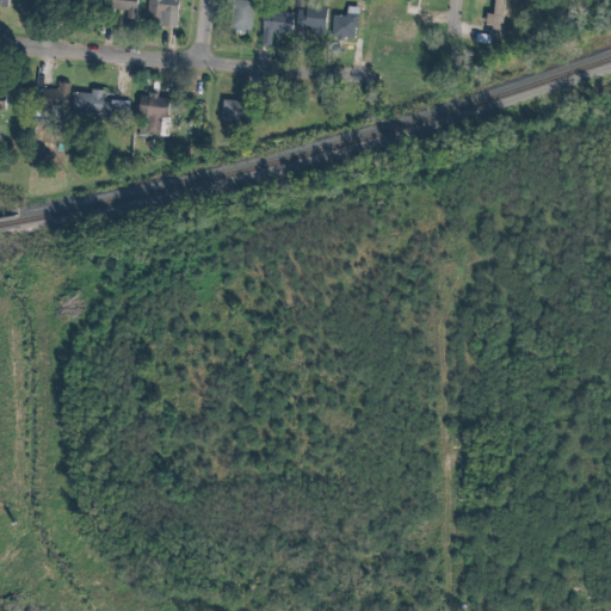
[(116,0),(116,20),(139,20),(139,0),(116,0)]
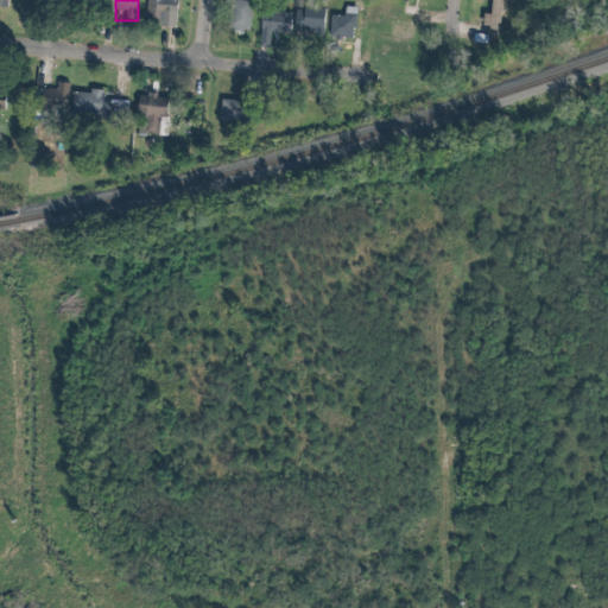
[(181,0),(172,0),(151,0),(151,26),(179,26),(181,0)]
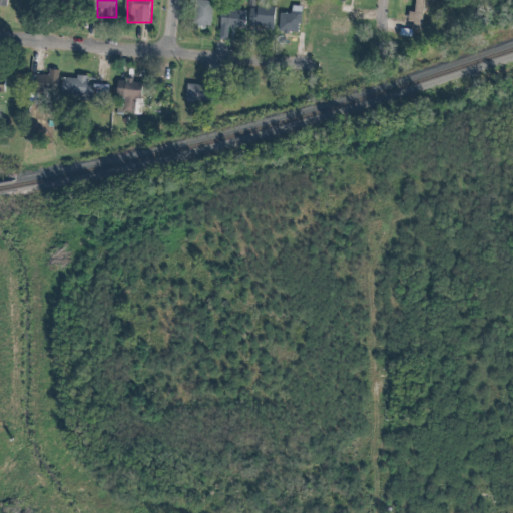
[(206,1),(206,0),(193,0),(193,28),(212,28),(212,1),(206,1)]
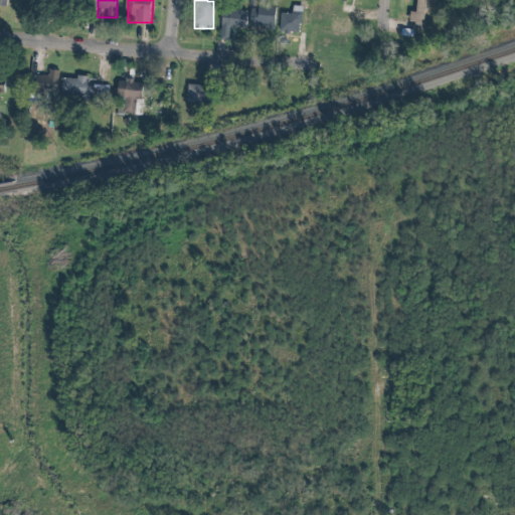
[(425,0),(414,0),(412,29),(423,30),(425,0)]
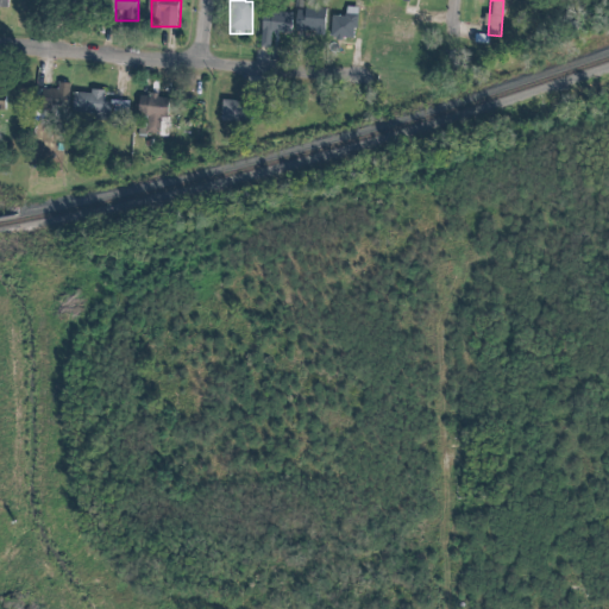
[(391,19),(391,5),(372,5),(372,19),(391,19)]
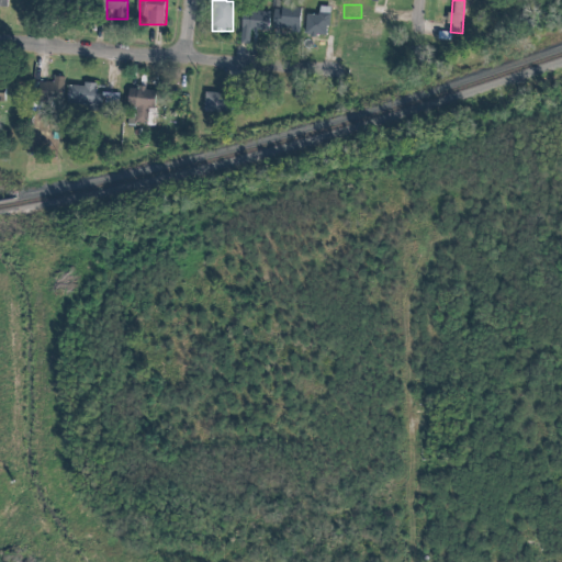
[(270,32),(270,31),(301,32),(301,10),(273,9),(273,12),(240,11),(240,44),(251,44),(251,32),(270,32)]
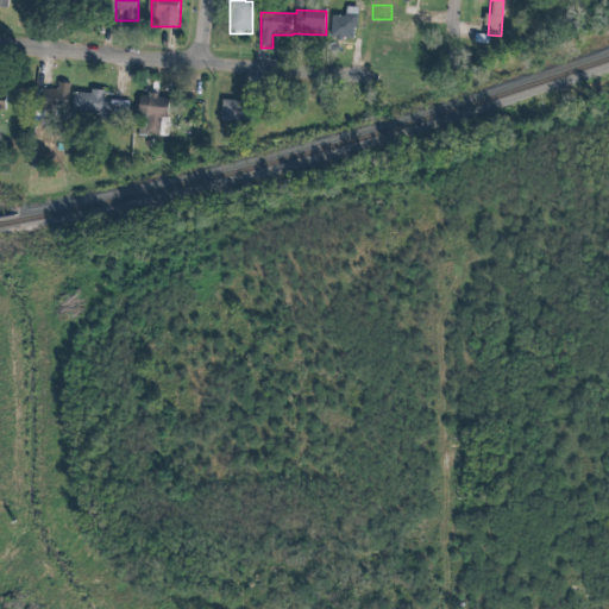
[(332,38),(357,39),(357,16),(332,16),(332,38)]
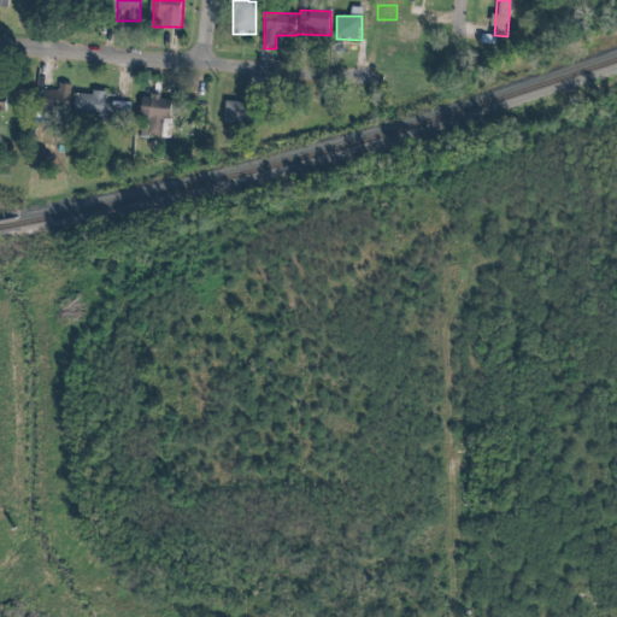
[(70,113),(69,84),(47,86),(48,113),(70,113)]
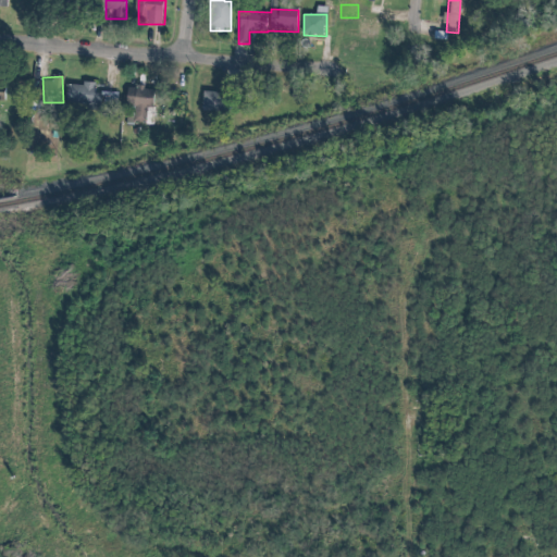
[(119,94),(96,93),(96,86),(66,85),(66,109),(118,110),(119,94)]
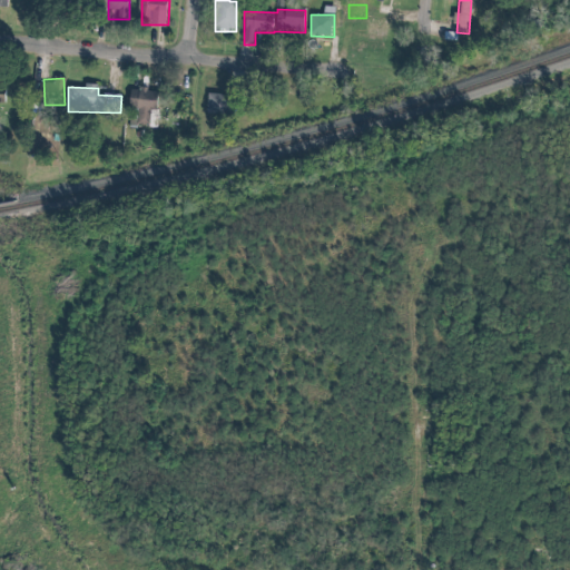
[(156,90),(129,90),(129,127),(156,127),(156,90)]
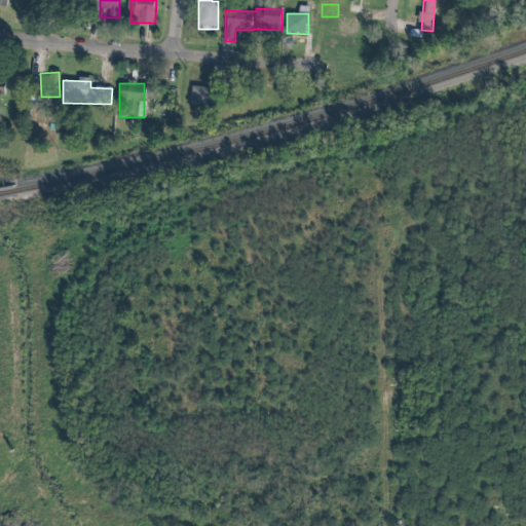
[(218,107),(218,88),(192,88),(192,107),(218,107)]
